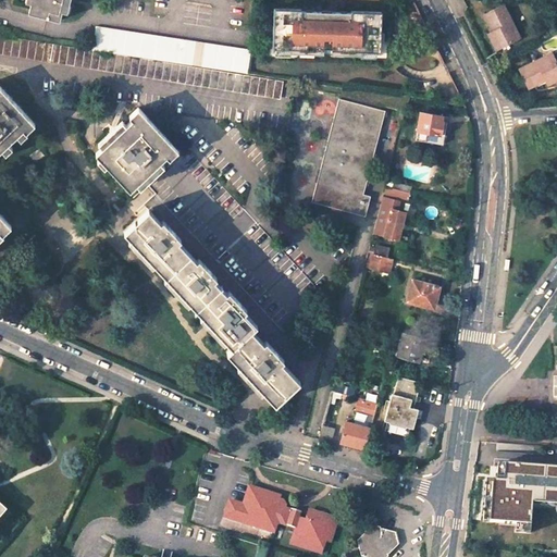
[(29,0),(27,10),(57,20),(62,1),(66,2),(66,0),(29,0)]
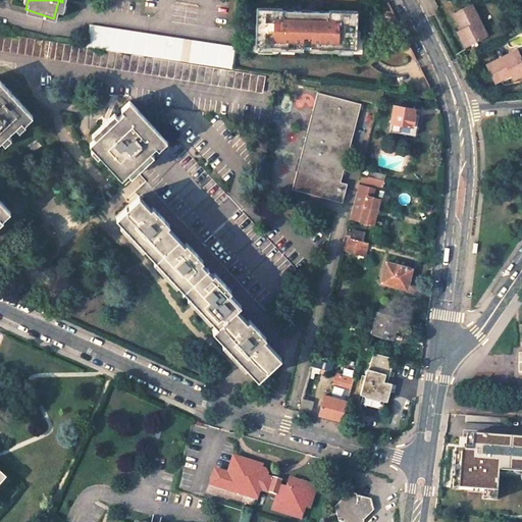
[(455,13),(462,29),(469,44),(487,35),(472,5),(455,13)]
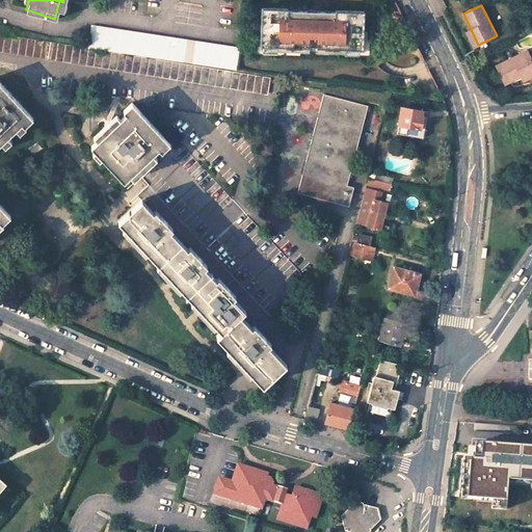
[(263,7),(262,46),(278,46),(277,50),(288,51),(288,46),(301,47),(301,51),(311,51),(311,47),(330,47),(330,52),(347,52),(347,48),(361,48),(364,48),(365,10),(336,9),(336,11),(321,10),(321,15),(308,15),(308,10),(288,9),(289,8),(263,7)]
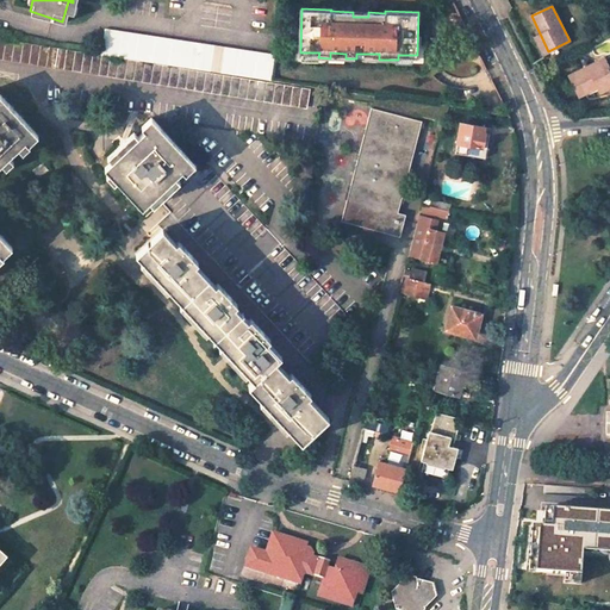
[(98,53),(268,80),(272,56),(101,31),(98,53)]
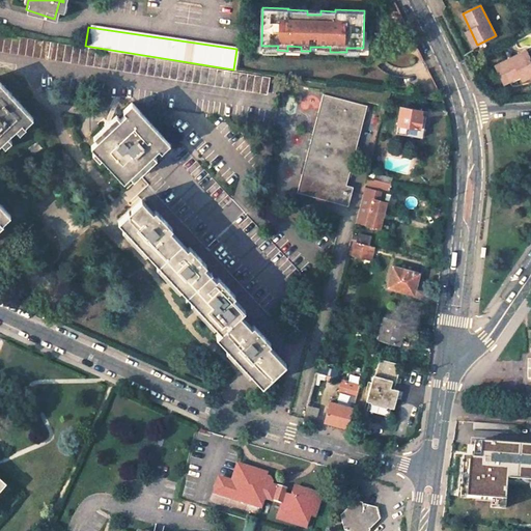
[(466,31),(473,47),(477,45),(470,29),(466,31)]
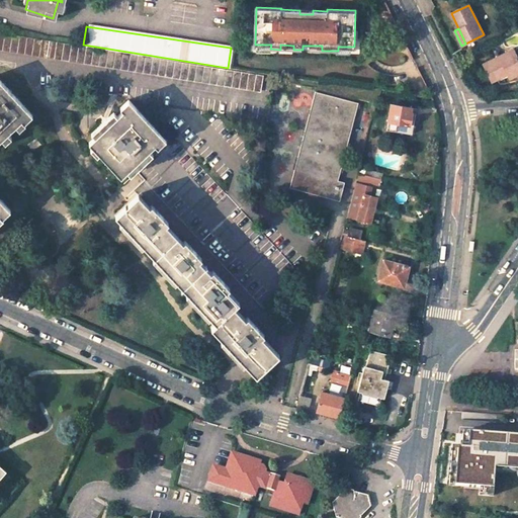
[(0,48),(259,89),(261,74),(0,32),(0,48)]
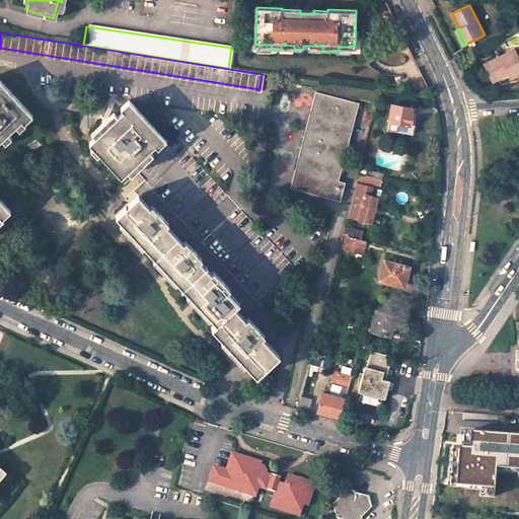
[(518,60),(513,49),(484,64),(492,81),(509,74),(518,69),(518,60)]
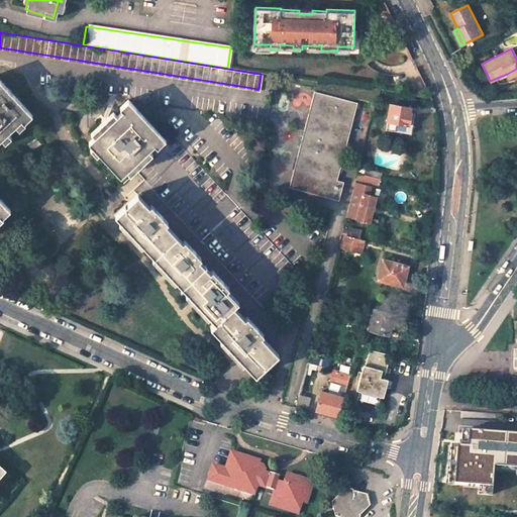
[(508,78),(516,74),(516,69),(507,74),(508,78)]
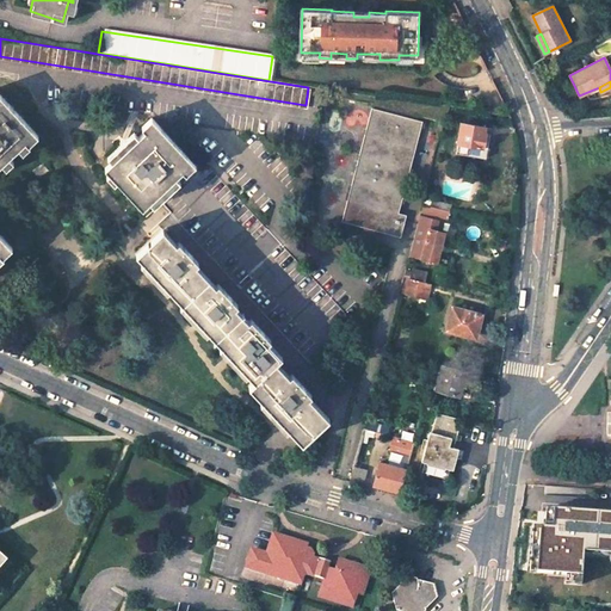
[(0,160),(16,147),(24,140),(26,142),(36,134),(0,93),(0,160)]
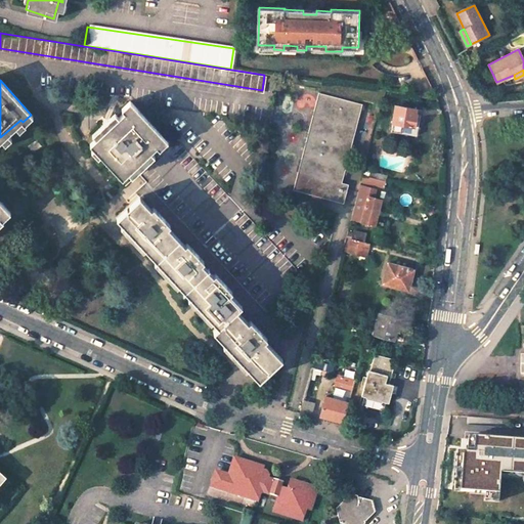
[(362,104),(320,93),(294,189),(344,203),(348,184),(342,182),(362,104)]
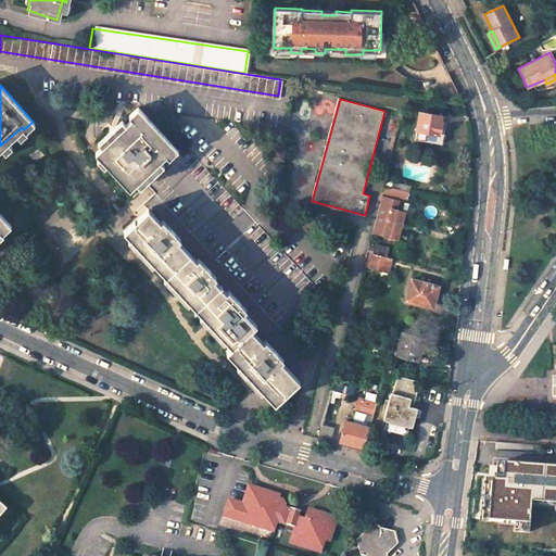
[(130,116),(113,133),(93,150),(128,188),(165,154),(167,156),(176,149),(137,105),(127,113),(130,116)]
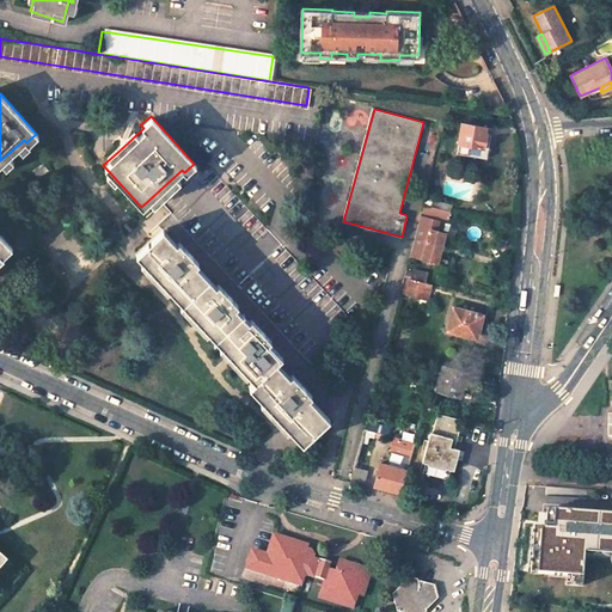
[(487,127),(464,123),(460,144),(471,146),(470,155),(488,159),(491,135),(485,134),(487,127)]
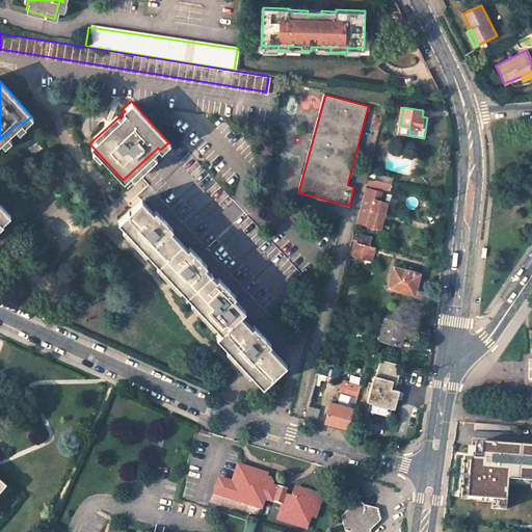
[(409,127),(400,125),(399,134),(408,135),(409,127)]
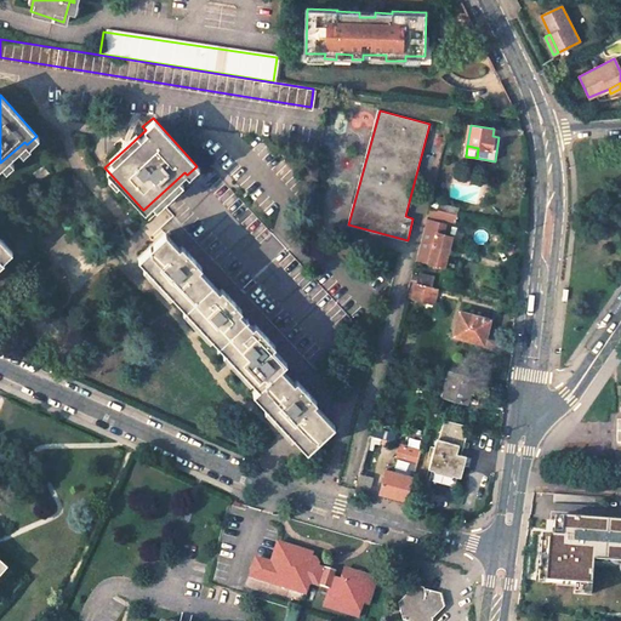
[(32,171),(40,180),(50,170),(41,161),(32,171)]
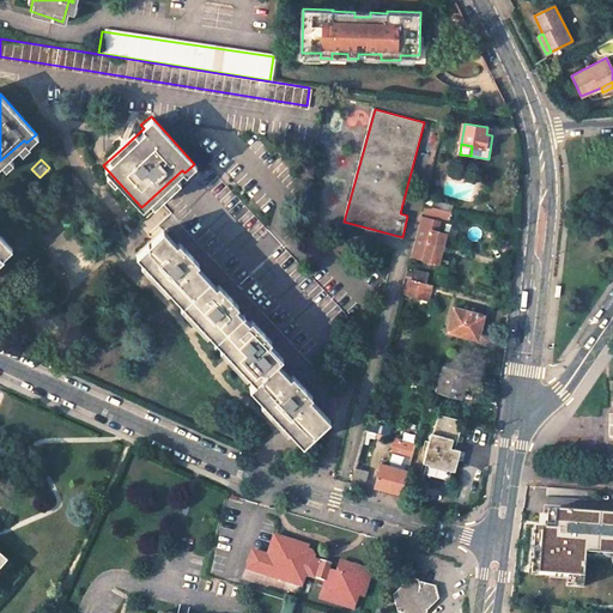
[(190,174),(162,201),(311,364),(356,323),(207,165),(194,177),(190,174)]
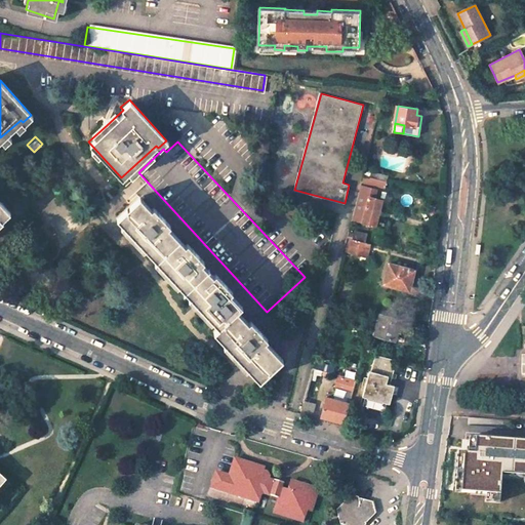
[(378,178),(388,180),(389,175),(372,171),(371,176),(378,178)]
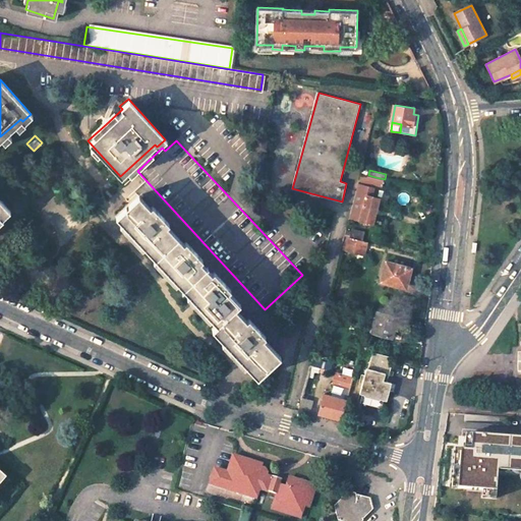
[(373,223),(381,198),(373,196),(375,187),(360,183),(351,217),(373,223)]
